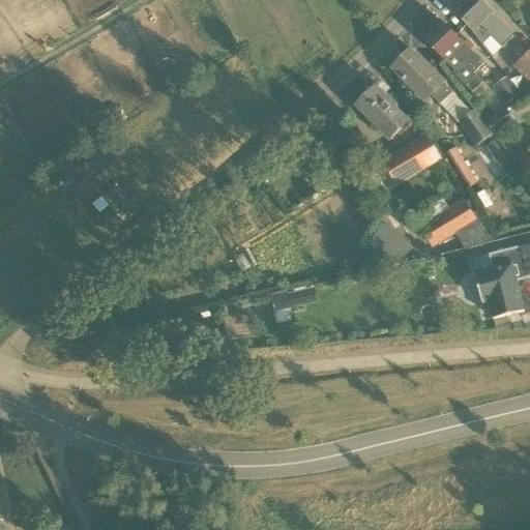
[(494,56),(503,47),(513,36),(493,15),(494,13),(487,6),(479,0),(464,0),(453,10),(475,32),(487,42),(484,45),(494,56)]
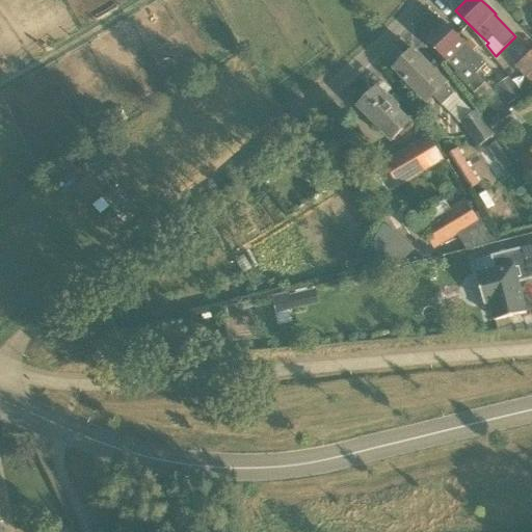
[(485,83),(476,75),(486,64),(444,22),(425,41),(457,73),(455,75),(474,94),(485,83)]
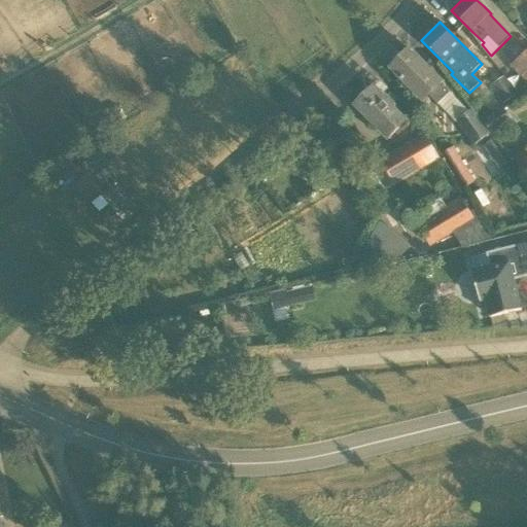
[(443,82),(425,65),(410,50),(391,69),(413,92),(419,85),(438,105),(450,93),(441,83),(443,82)]
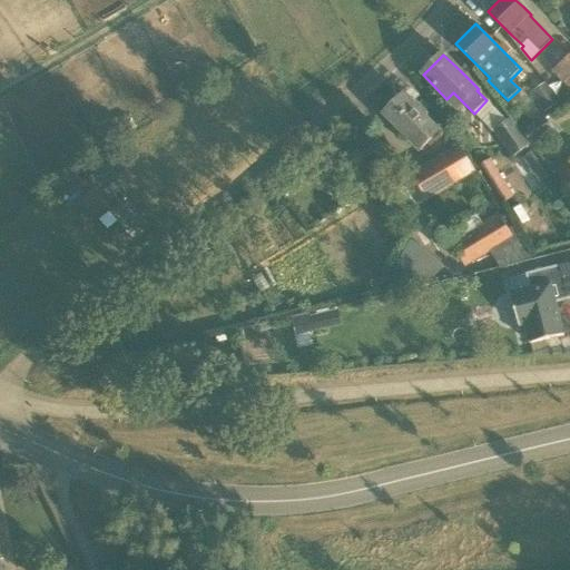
[(569,58),(553,72),(569,90),(569,58)]
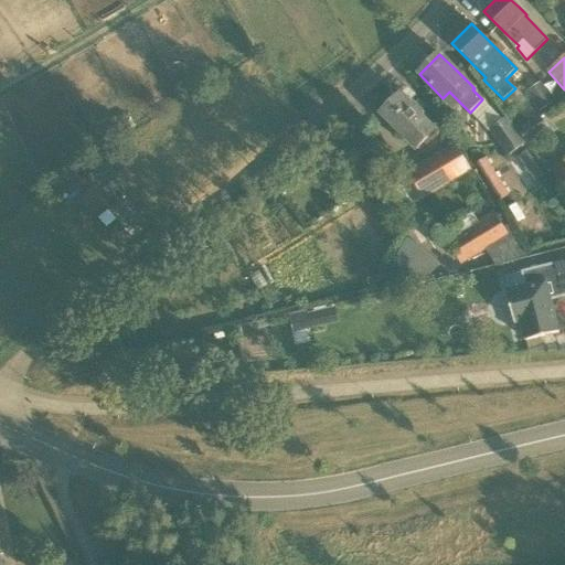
[(556,104),(535,77),(521,88),(542,116),(556,104)]
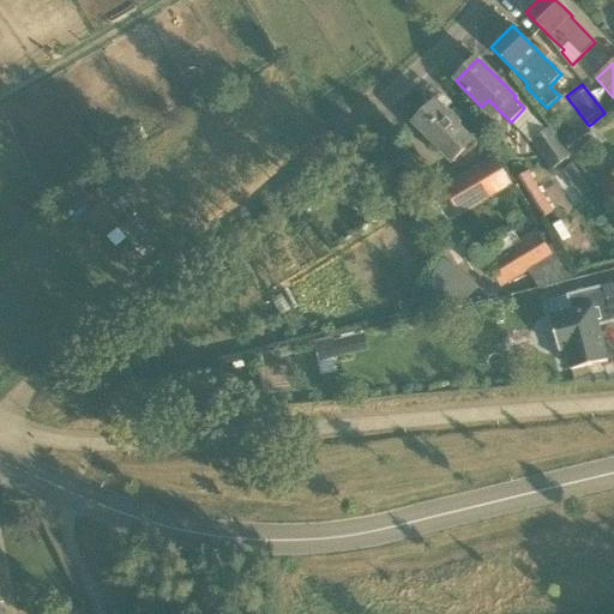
[(447,110),(446,112),(437,102),(414,125),(432,142),(452,163),(474,142),(458,127),(461,124),(447,110)]
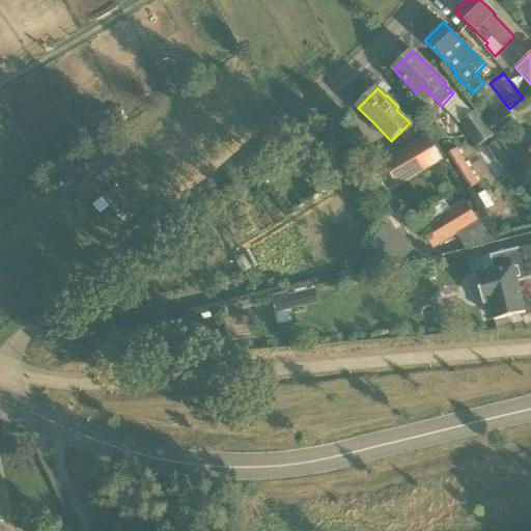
[(496,137),(516,123),(507,108),(486,121),(496,137)]
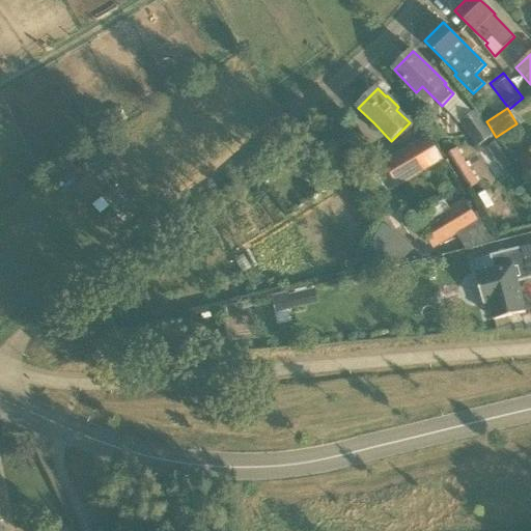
[(491,137),(494,135),(476,111),(473,113),(466,117),(460,121),(462,123),(472,138),(478,146),(484,141),(491,137)]
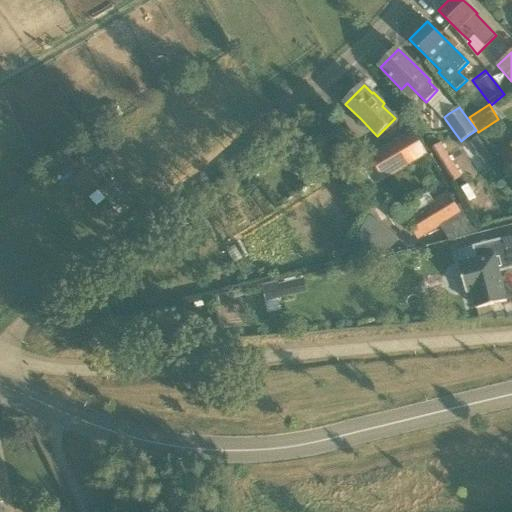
[(376,184),(427,154),(414,132),(363,162),(376,184)]
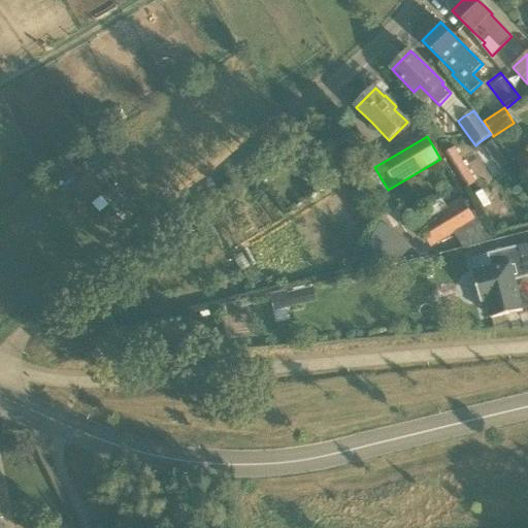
[(501,169),(510,163),(494,139),(492,140),(486,145),(485,146),(501,169)]
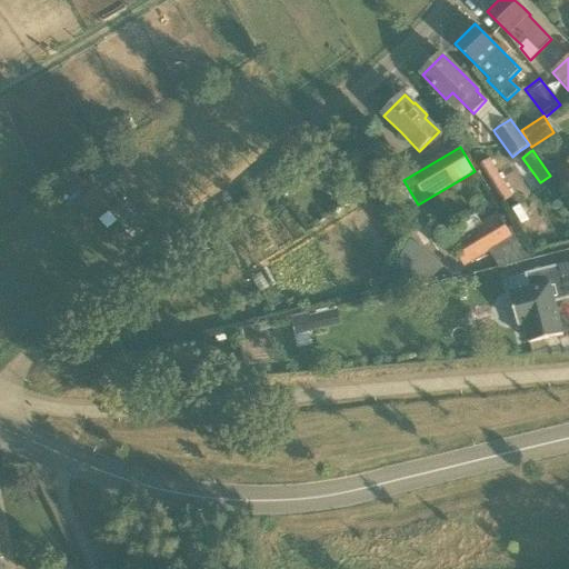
[(565,190),(568,188),(568,162),(555,170),(565,190)]
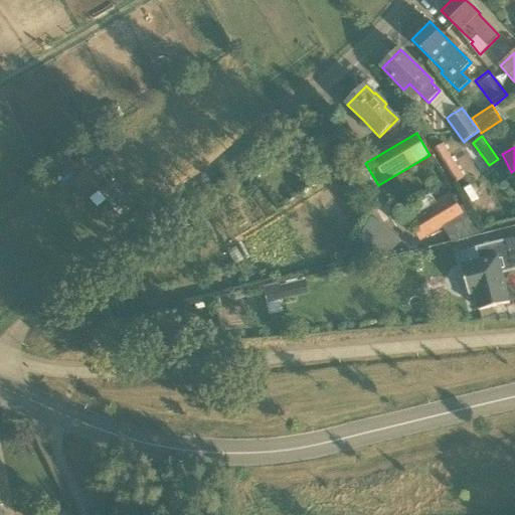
[(421,239),(465,214),(452,192),(436,202),(432,197),(434,196),(431,191),(402,207),(421,239)]
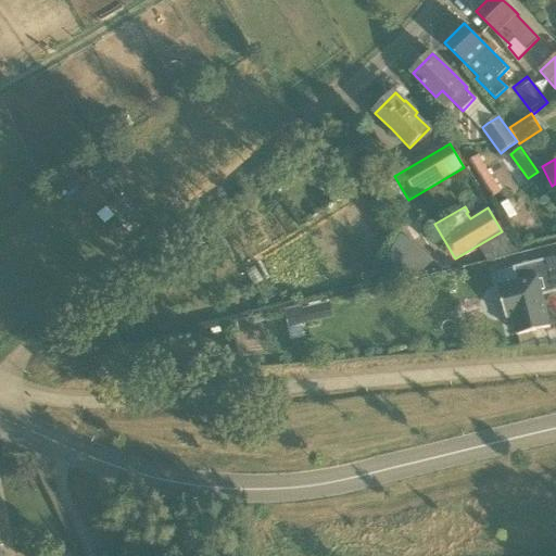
[(400,268),(415,243),(401,236),(382,265),(396,274),(400,268)]
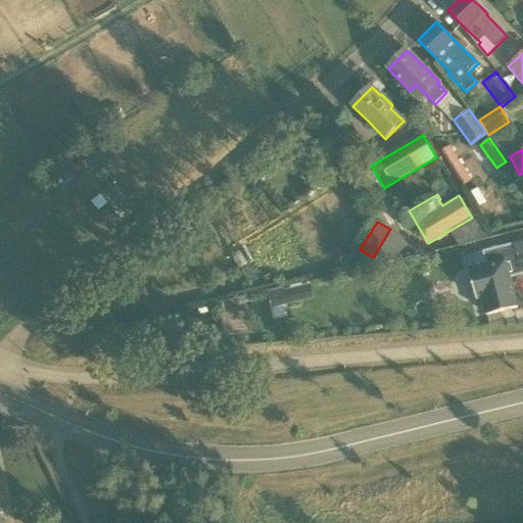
[(522,274),(522,242),(484,252),(487,266),(469,270),(477,300),(483,299),(487,316),(518,308),(510,278),(522,274)]
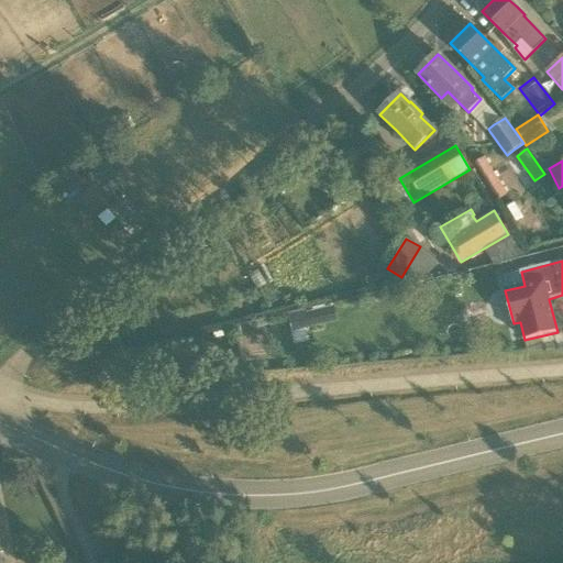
[(308,327),(326,323),(322,310),(305,315),(308,327)]
